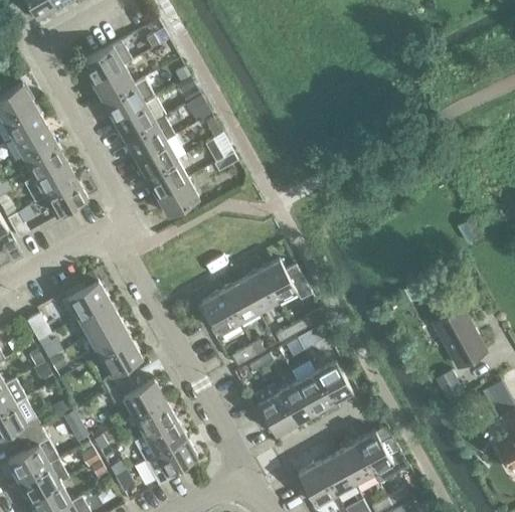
[(13,0),(12,1),(25,23),(55,6),(51,0),(13,0)]
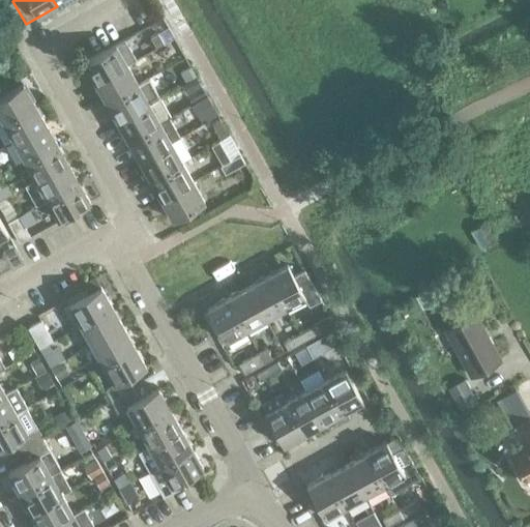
[(157,35),(150,39),(155,50),(163,46),(157,35)]
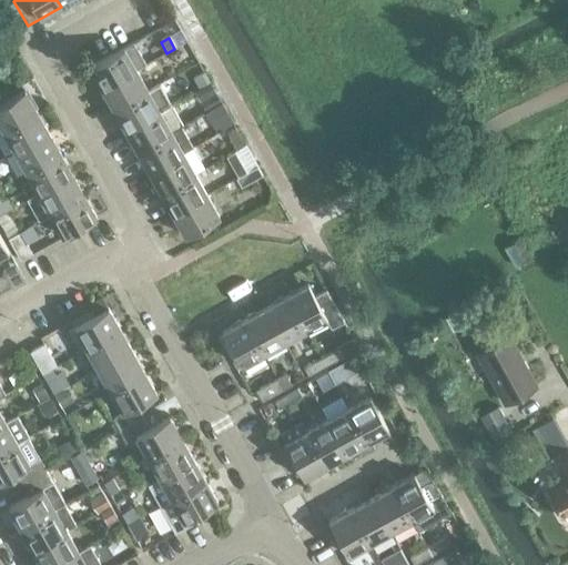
[(133,43),(123,49),(89,68),(101,90),(135,71),(145,66),(133,43)]
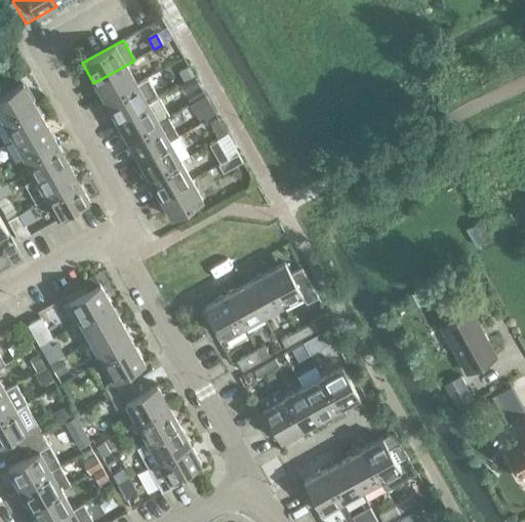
[(125,66),(93,83),(105,103),(136,84),(125,66)]
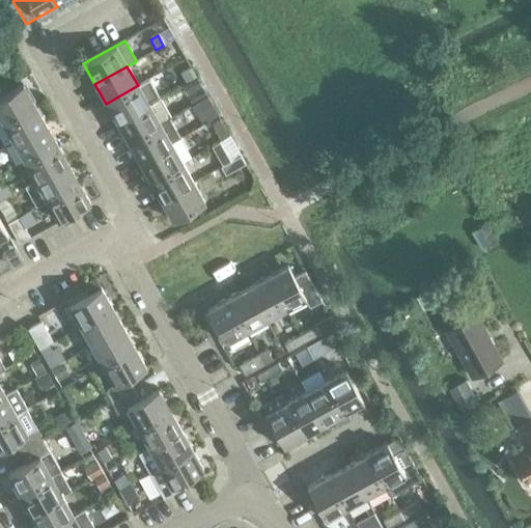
[(191,70),(180,76),(185,84),(196,78),(191,70)]
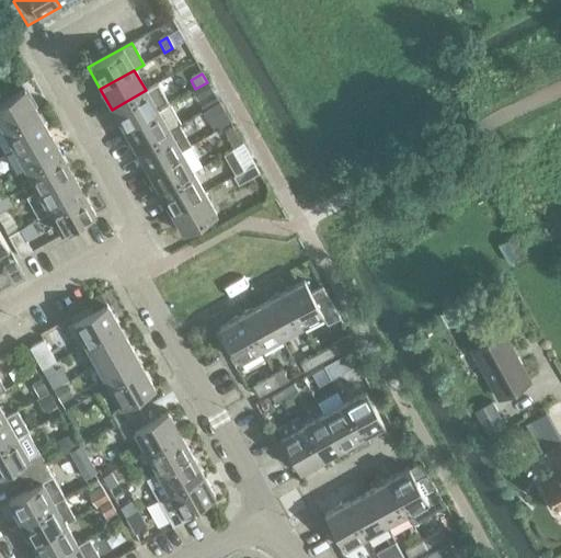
[(207,82),(192,91),(197,102),(213,93),(214,93),(207,82)]
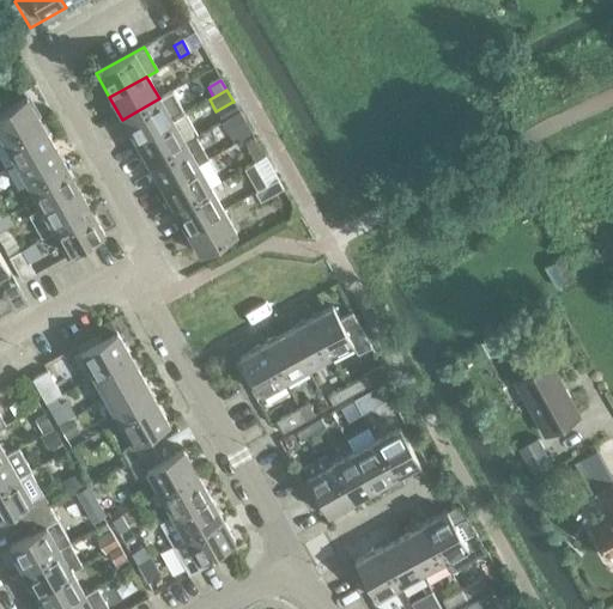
[(122,120),(135,142),(184,114),(173,91),(159,98),(122,120)]
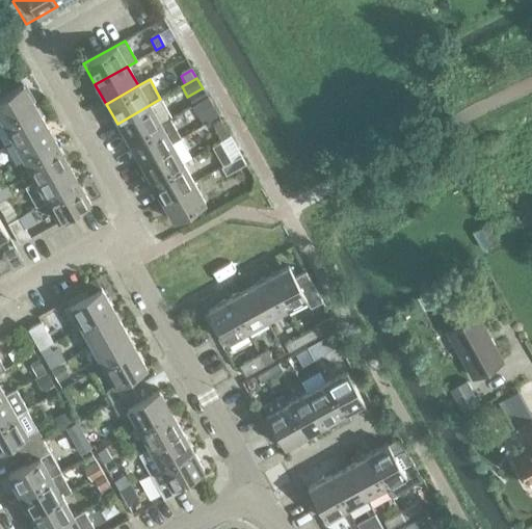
[(23,85),(0,97),(0,124),(2,124),(34,105),(23,85)]
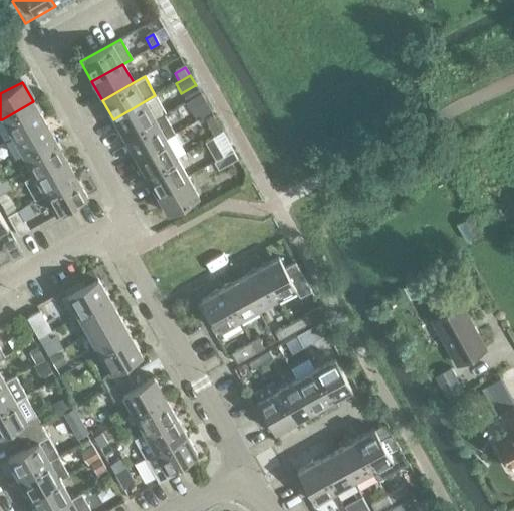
[(201,94),(185,103),(196,122),(211,113),(201,94)]
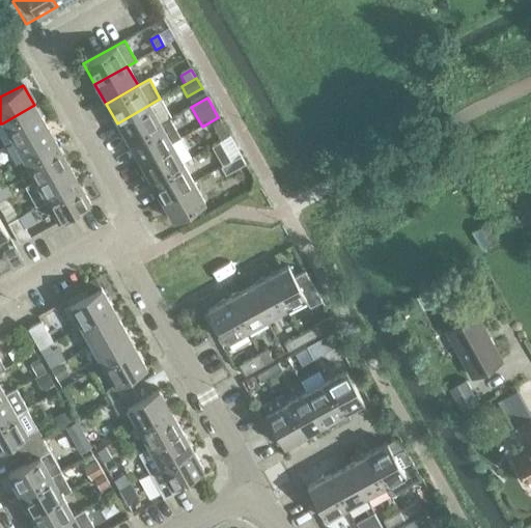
[(128,142),(169,119),(171,118),(160,99),(117,123),(128,142)]
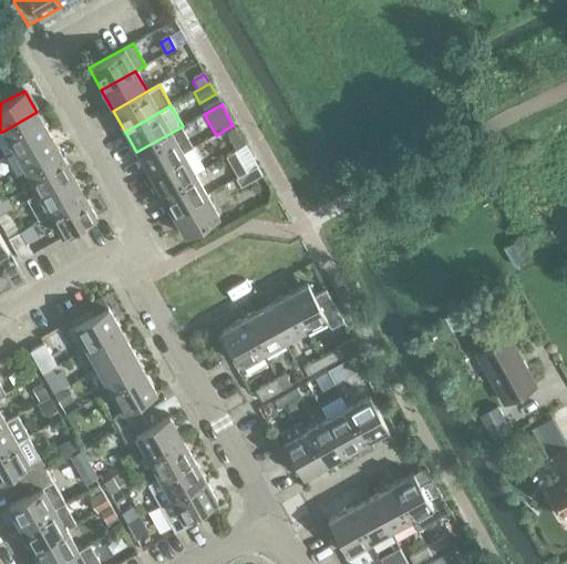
[(37,112),(2,132),(14,152),(48,133),(37,112)]
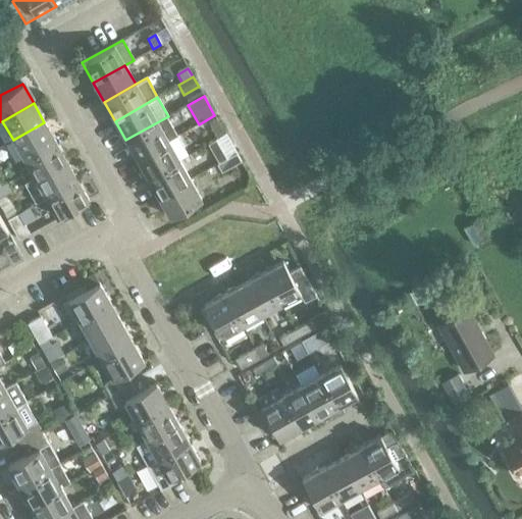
[(137,159),(168,142),(176,137),(166,117),(125,140),(137,159)]
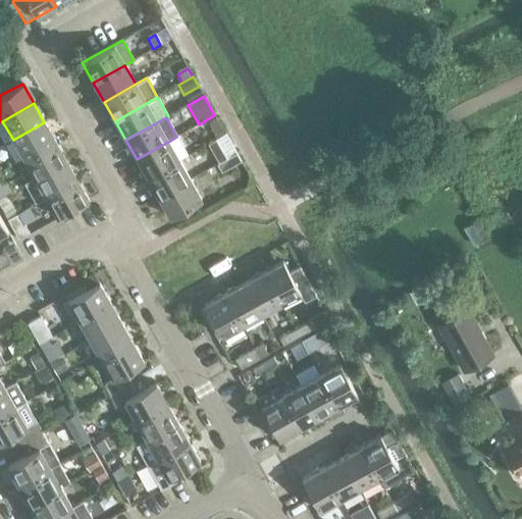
[(216,119),(209,124),(218,140),(225,135),(216,119)]
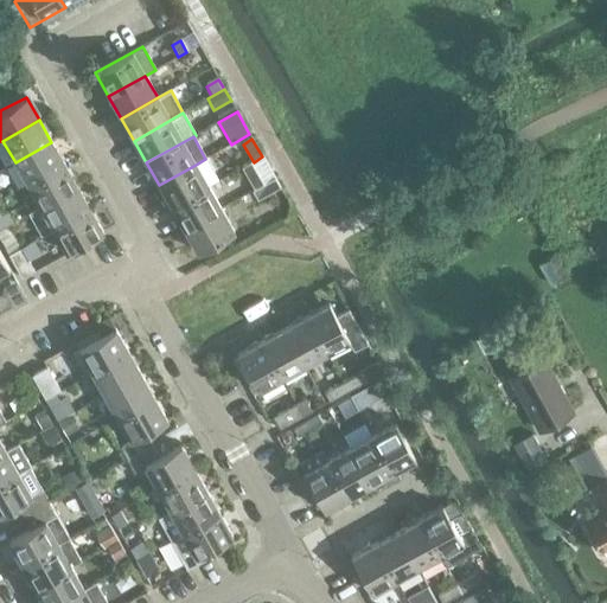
[(16,162),(27,185),(64,165),(51,142),(16,162)]
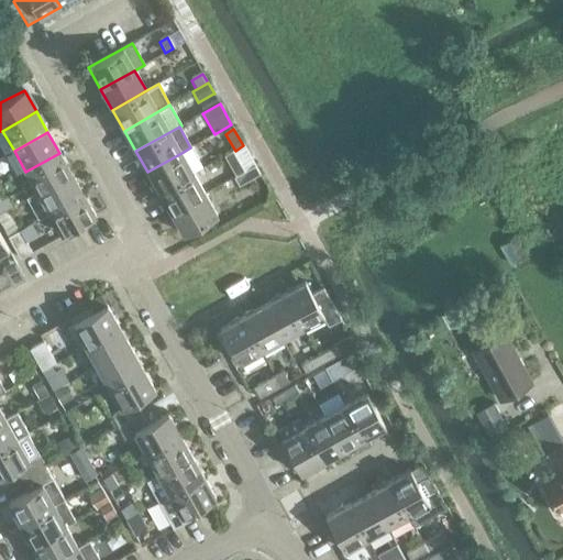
[(244,173),(232,152),(223,157),(235,178),(244,173)]
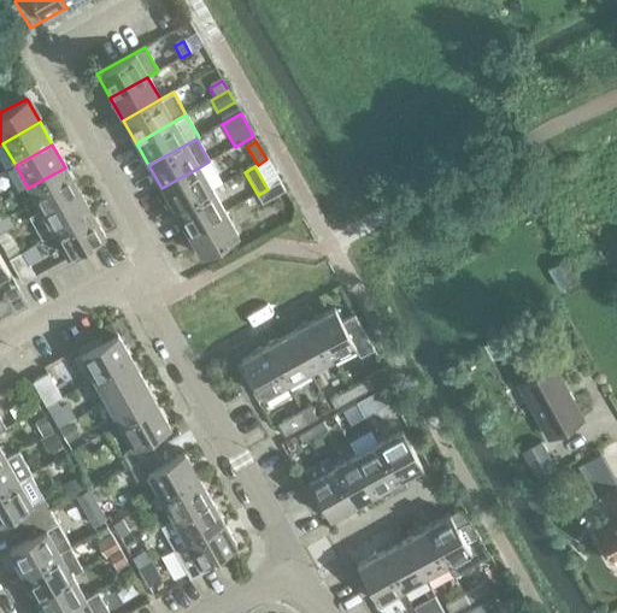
[(28,188),(41,211),(78,190),(65,168),(28,188)]
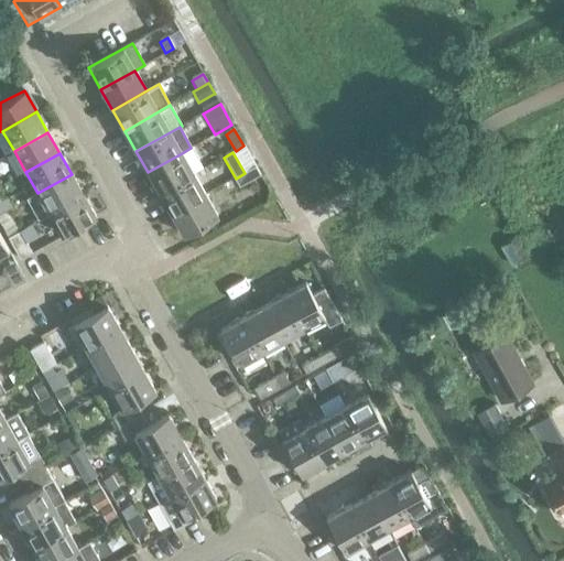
[(182,153),(148,172),(160,193),(193,174),(182,153)]
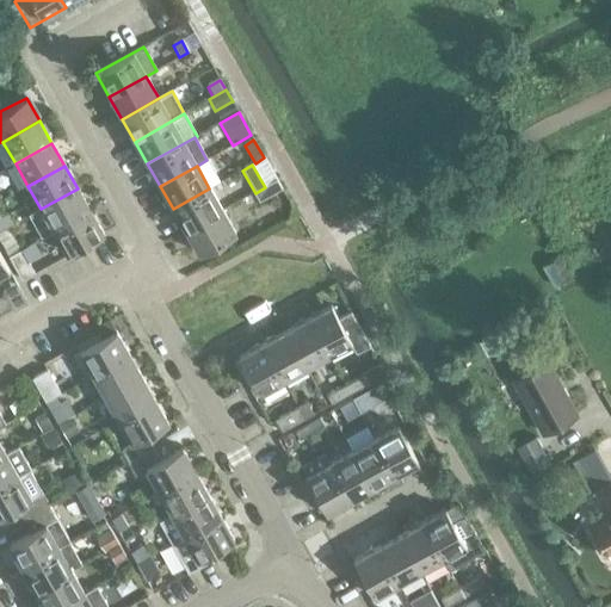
[(277,181),(265,187),(255,193),(253,193),(259,204),(282,191),(277,181)]
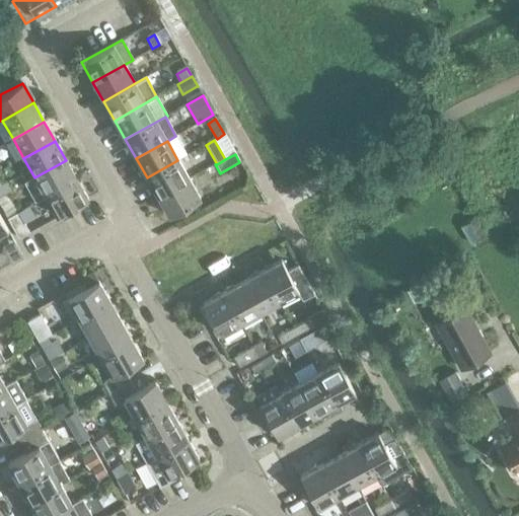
[(66,160),(34,177),(23,183),(34,203),(46,197),(76,179),(66,160)]
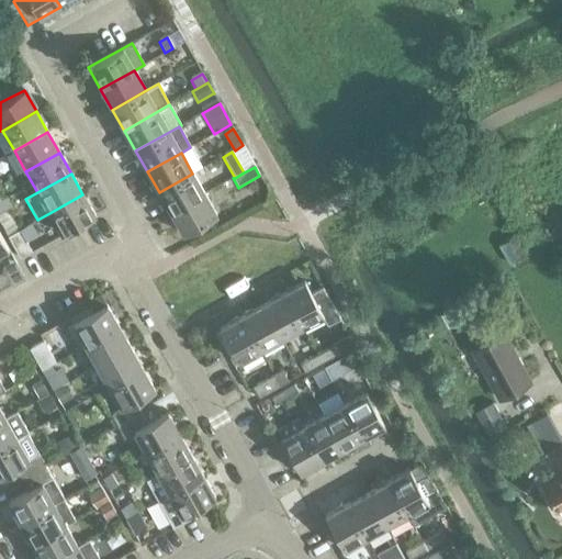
[(192,174),(159,192),(170,213),(204,193),(192,174)]
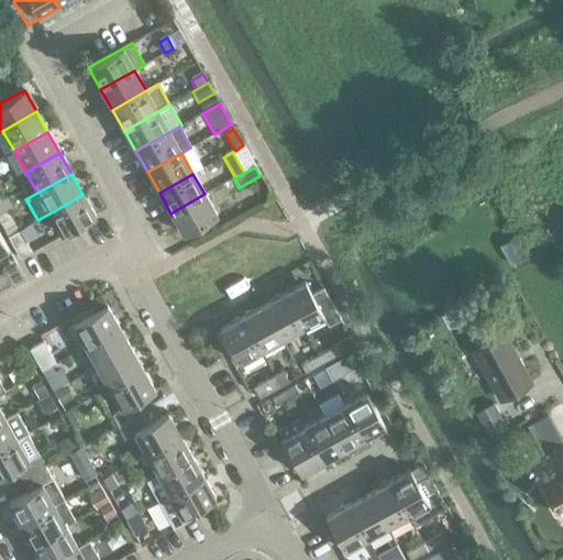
[(205,194),(170,213),(183,234),(217,216),(205,194)]
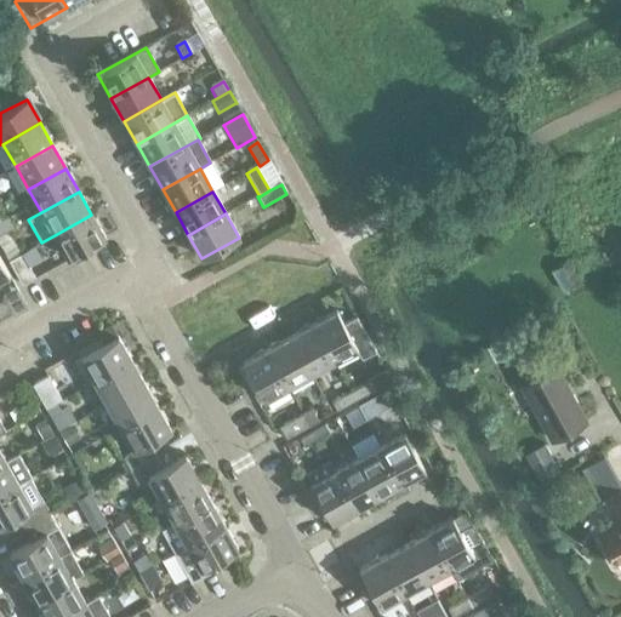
[(91,215),(55,235),(68,260),(104,238),(91,215)]
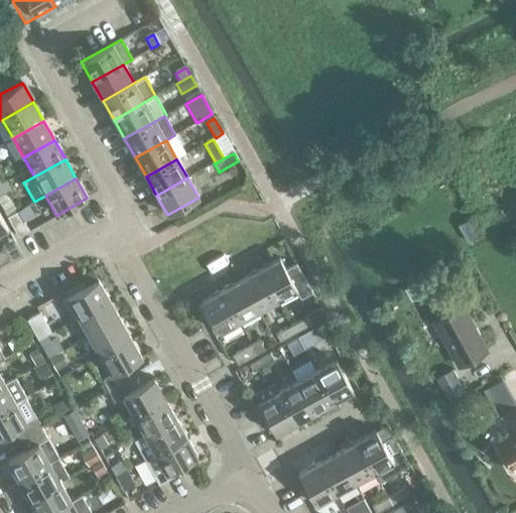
[(18,213),(16,214),(7,219),(18,239),(29,232),(18,213)]
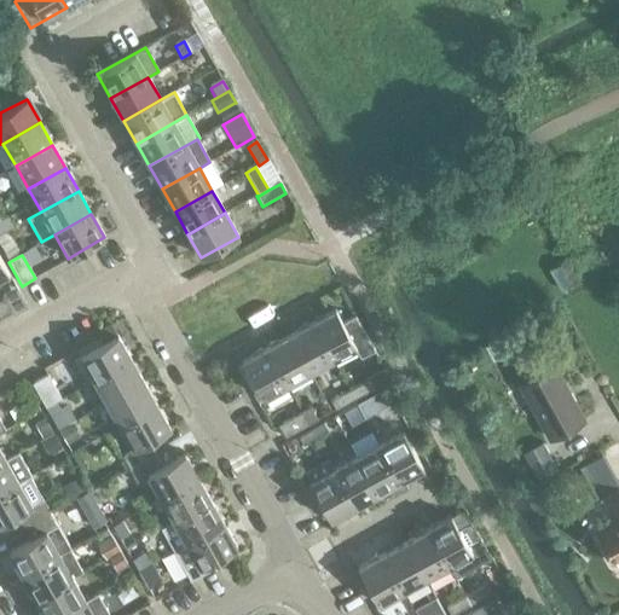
[(557,267),(548,272),(560,293),(570,288),(557,267)]
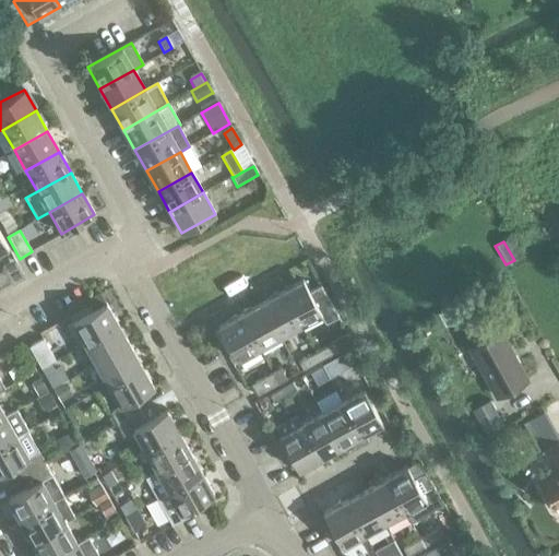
[(0,273),(0,283),(2,287),(10,283),(3,271),(0,273)]
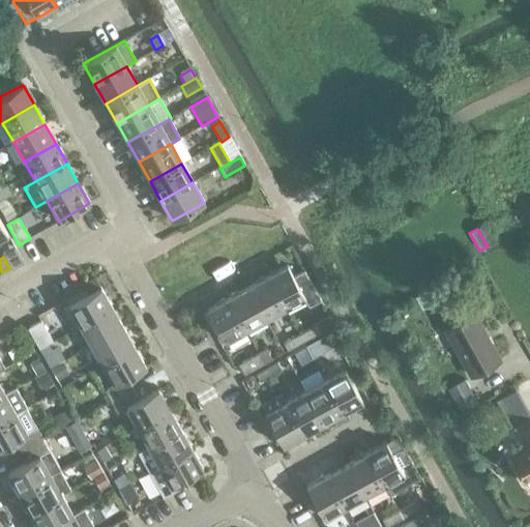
[(287,266),(266,276),(285,309),(303,298),(308,308),(321,300),(303,270),(293,276),(287,266)]
